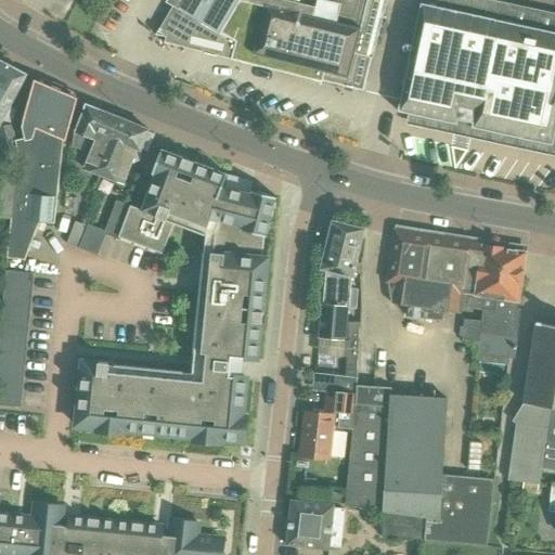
[(176,0),(155,36),(165,38),(163,43),(175,47),(202,22),(204,23),(203,25),(203,26),(202,27),(202,29),(203,30),(203,33),(204,34),(205,35),(206,36),(207,37),(208,37),(210,37),(211,38),(213,37),(215,37),(216,36),(217,36),(218,35),(219,34),(234,43),(231,57),(258,65),(260,59),(276,62),(275,69),(297,75),(296,78),(320,85),(321,82),(362,93),(370,61),(372,61),(373,57),(387,0),(176,0)]
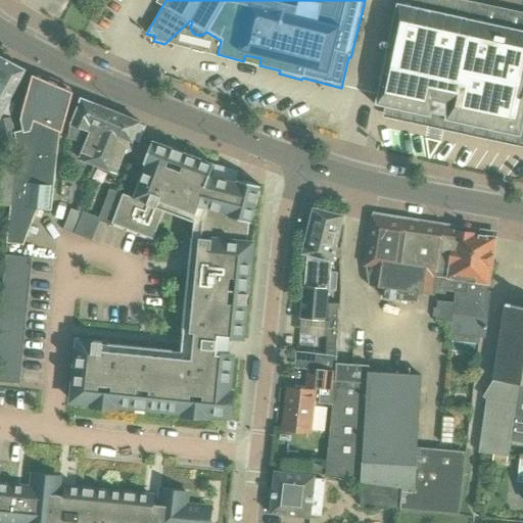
[(521,137),(522,127),(522,13),(461,0),(397,0),(375,105),(431,116),(432,112),(445,115),(444,120),(460,123),(521,137)]
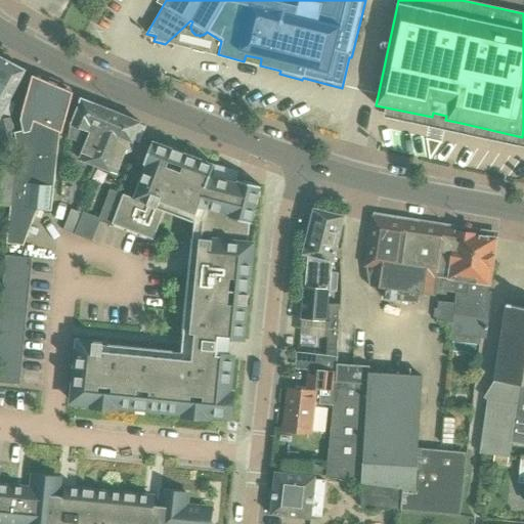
[(0,133),(13,131),(10,117),(15,103),(9,100),(26,71),(0,56),(0,133)]
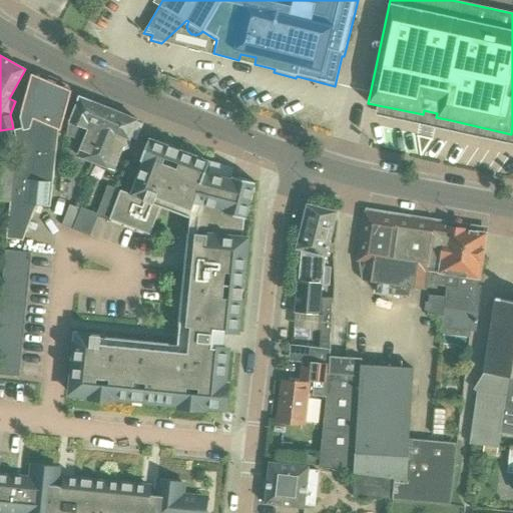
[(17,142),(6,238),(23,239),(35,205),(50,207),(58,128),(61,129),(70,94),(71,91),(52,82),(32,74),(22,113),(21,118),(23,128),(14,130),(17,142)]
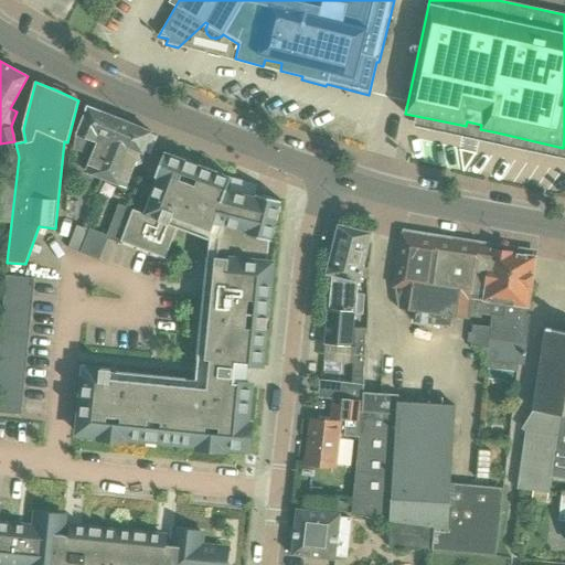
[(77,134),(74,149),(84,153),(91,138),(98,142),(89,164),(86,172),(100,179),(126,189),(128,181),(135,166),(137,167),(137,164),(141,164),(145,157),(142,153),(144,151),(150,153),(157,137),(151,134),(151,132),(121,119),(105,113),(105,114),(88,107),(87,109),(87,110),(77,134)]
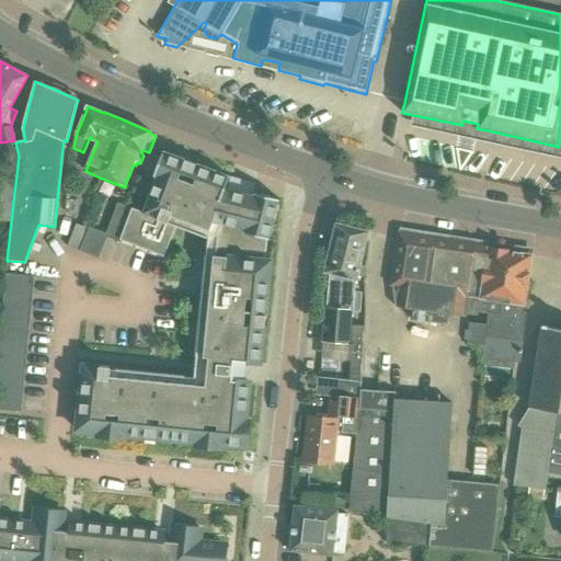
[(253,196),(225,189),(229,176),(163,151),(153,176),(156,178),(142,213),(132,208),(119,240),(164,258),(175,227),(183,229),(207,239),(207,238),(213,238),(210,255),(205,254),(202,296),(195,356),(208,358),(205,386),(110,376),(111,368),(83,365),(77,431),(98,433),(98,436),(123,438),(124,435),(195,443),(195,445),(221,448),(221,445),(245,447),(249,421),(245,421),(249,382),(244,381),(245,362),(260,363),(270,261),(264,261),(266,239),(270,240),(279,199),(253,193),(253,196)]
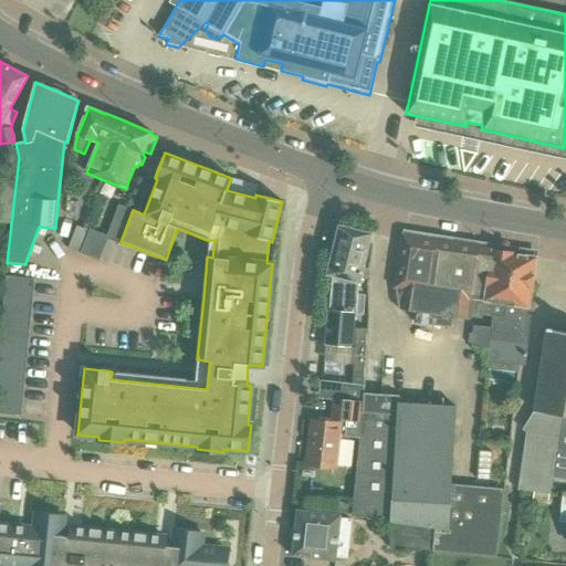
[(0,179),(0,221),(11,222),(16,181),(0,179)]
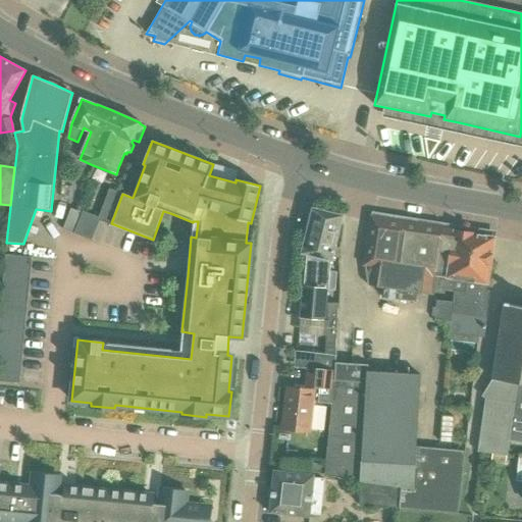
[(69,199),(71,186),(60,185),(58,198),(69,199)]
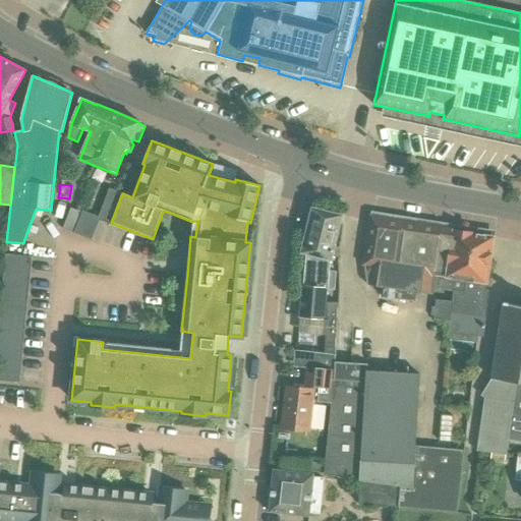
[(306,253),(331,259),(332,257),(338,257),(339,247),(335,247),(343,215),(312,208),(301,252),(306,253)]
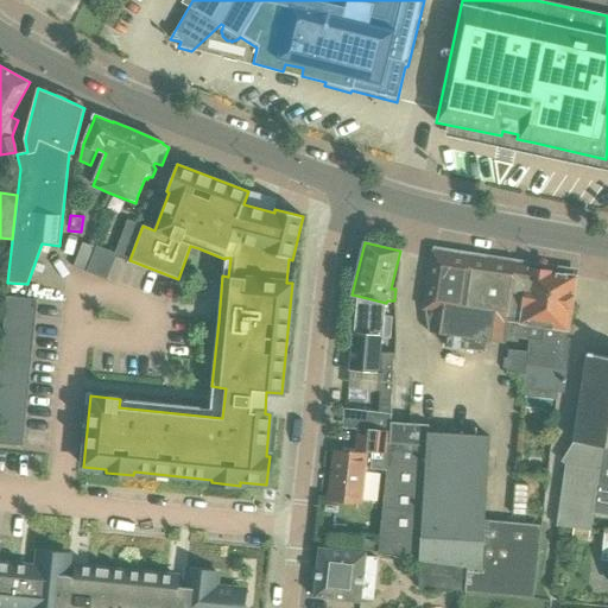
[(75,261),(74,267),(87,272),(95,248),(82,244),(80,251),(75,261)]
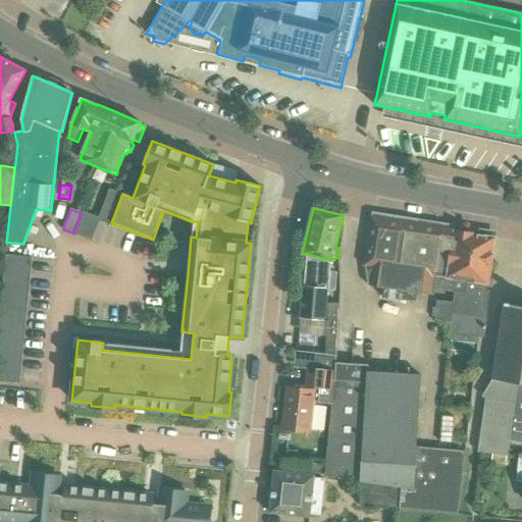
[(74,233),(92,240),(100,218),(99,217),(83,211),(82,213),(74,233)]
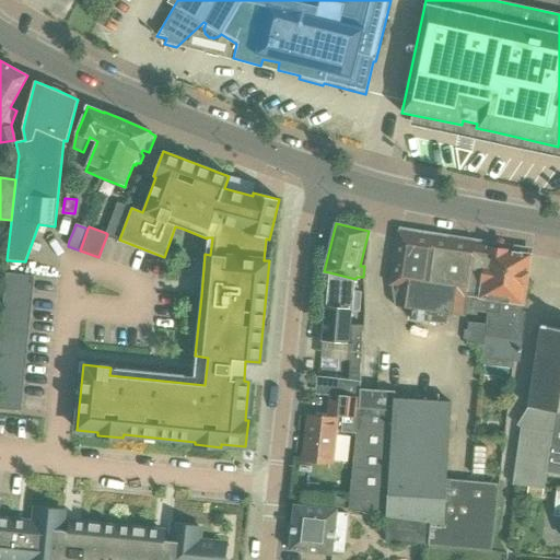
[(523,312),(524,305),(532,254),(448,241),(450,235),(400,228),(393,291),(395,305),(412,308),(410,319),(445,324),(447,314),(466,316),(467,311),(487,313),(486,324),(468,323),(466,343),(482,345),(481,365),(513,369),(514,361),(520,362),(525,312),(523,312)]
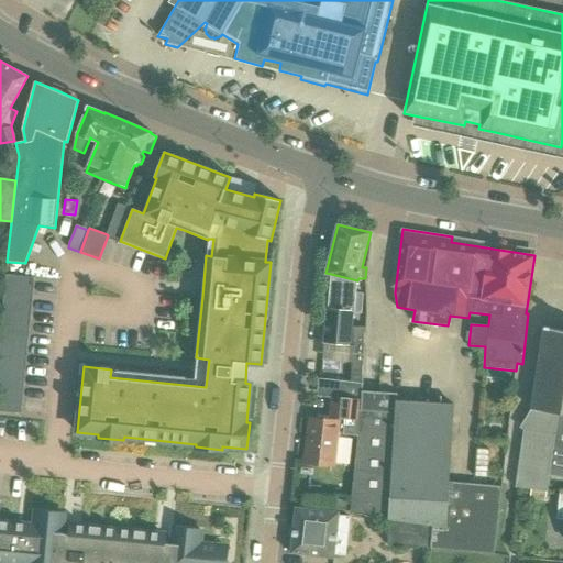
[(355,293),(357,280),(331,274),(328,308),(324,308),(322,343),(351,344),(353,312),(361,313),(363,294),(355,293)]
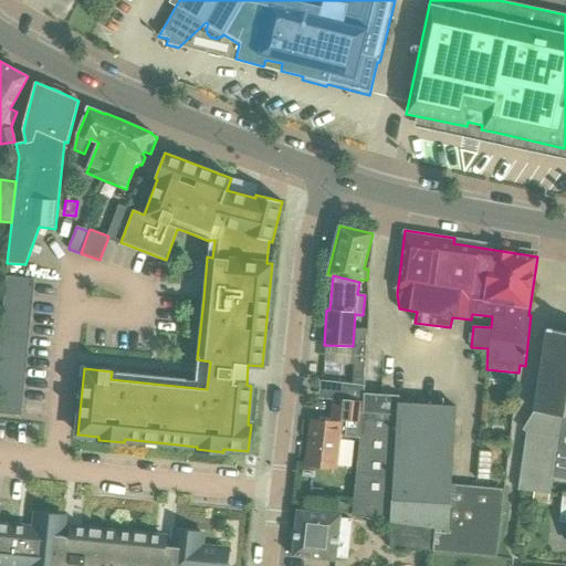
[(6,281),(0,333),(0,413),(21,416),(34,279),(6,276),(6,281)]
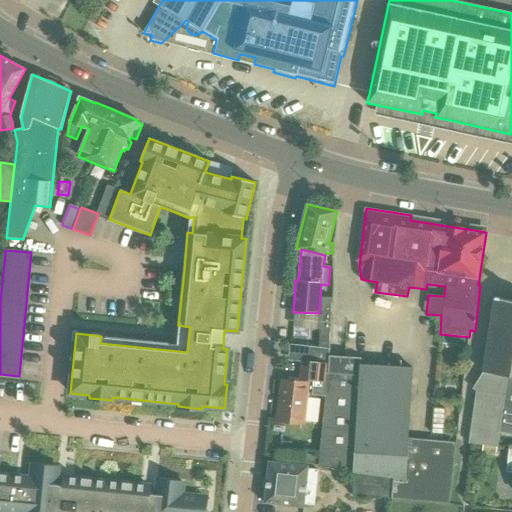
[(511,299),(495,297),(483,371),(472,389),(476,391),(468,442),(483,445),(497,447),(499,432),(511,434),(511,299)]
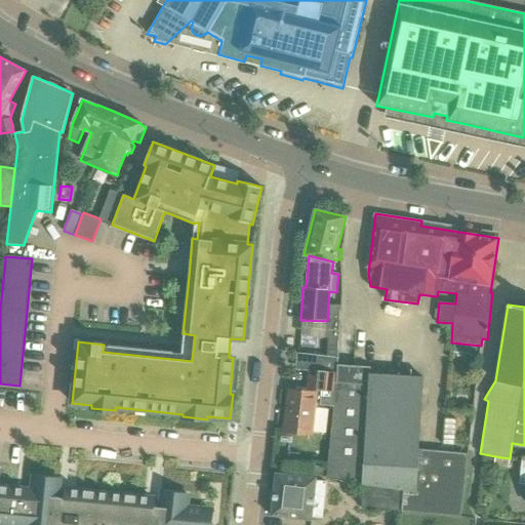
[(337,355),(339,306),(329,306),(327,355),(337,355)]
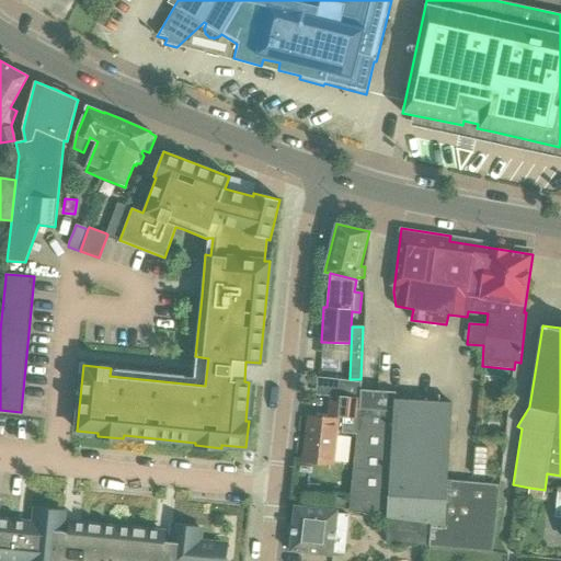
[(431,523),(428,546),(492,551),(499,484),(446,480),(451,402),(395,399),(396,392),(359,390),(359,398),(356,434),(348,511),(388,516),(431,523)]
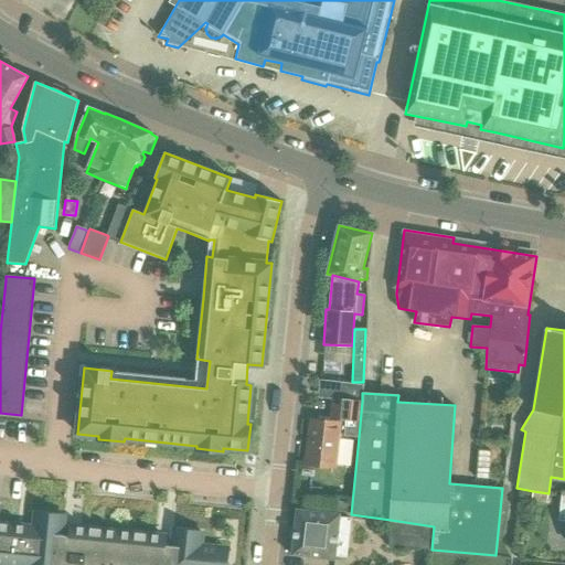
[(340,435),(359,437),(362,401),(331,400),(329,422),(310,419),(306,464),(337,467),(340,435)]
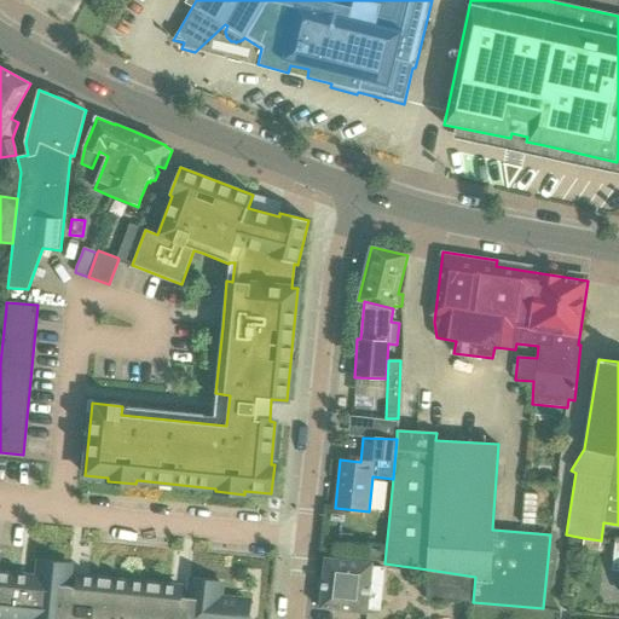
[(599,551),(601,541),(584,538),(582,548),(599,551)]
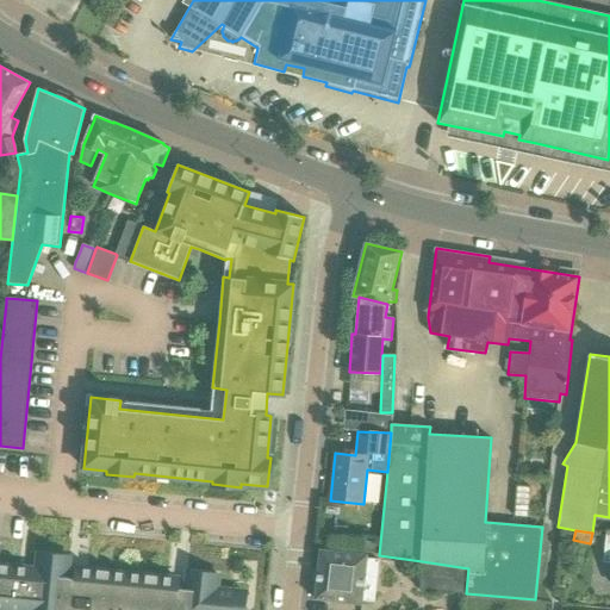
[(362,604),(368,555),(321,549),(315,598),(362,604)]
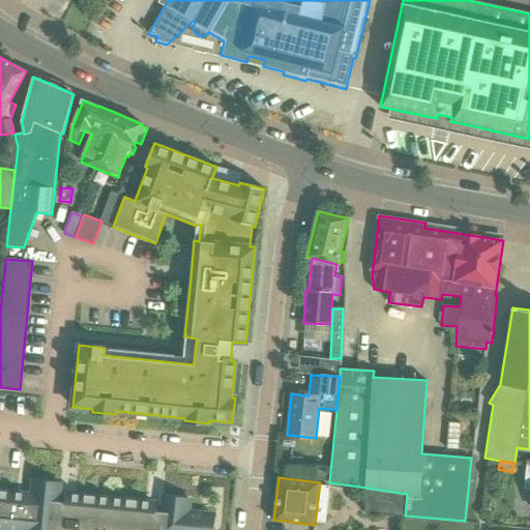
[(58,502),(60,483),(33,481),(32,495),(0,491),(0,529),(211,529),(213,514),(188,512),(189,500),(163,497),(162,512),(153,511),(154,502),(67,494),(66,503),(58,502)]
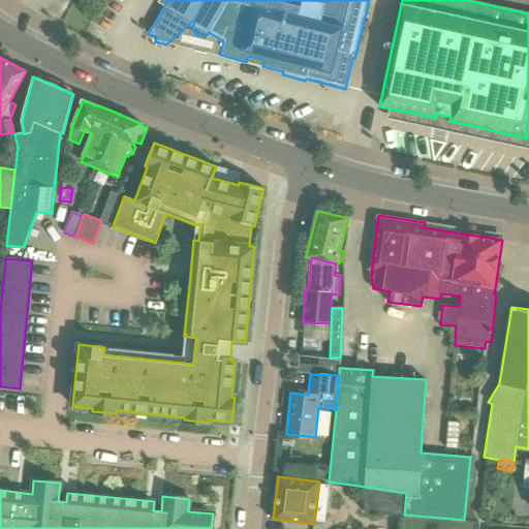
[(365,511),(404,515),(406,493),(366,487),(365,511)]
